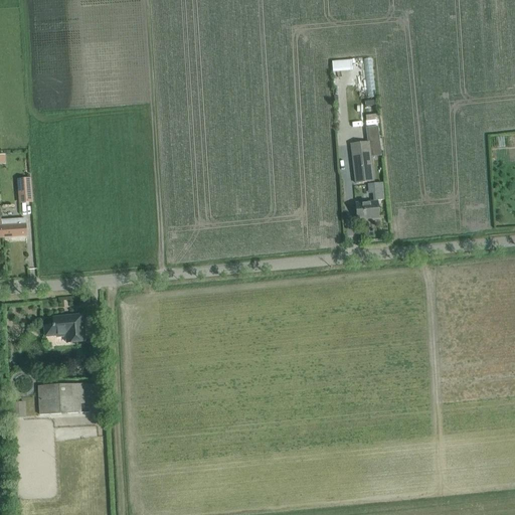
[(376,97),(374,58),(365,58),(367,98),(376,97)]
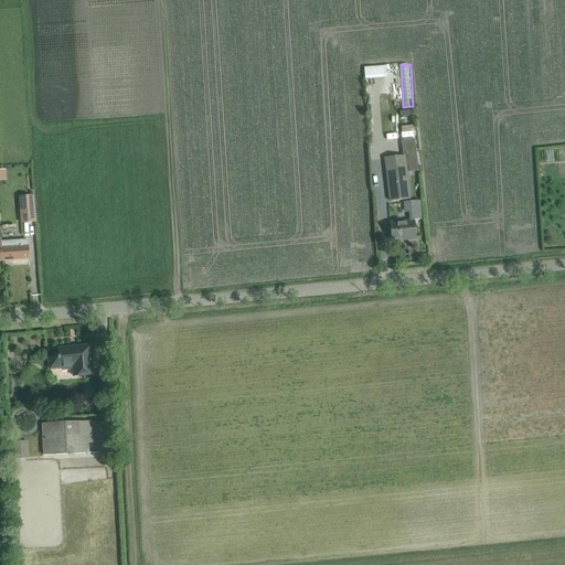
[(400,65),(366,66),(366,78),(401,77),(400,65)]
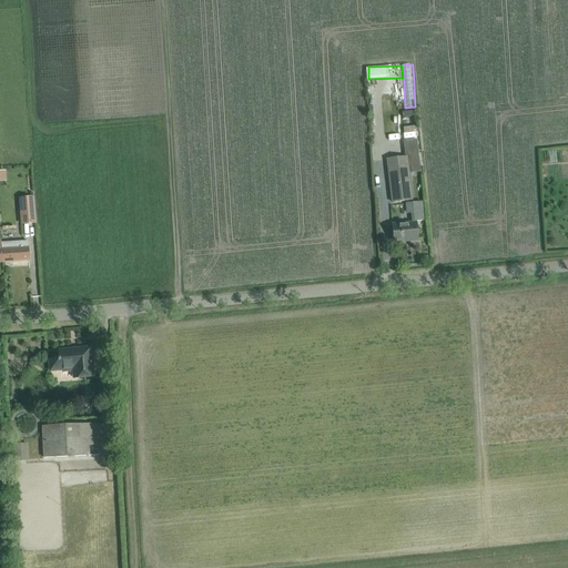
[(406,158),(387,160),(393,203),(412,201),(406,158)]
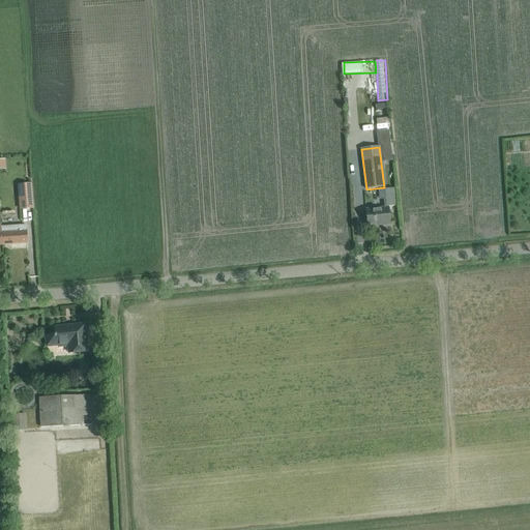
[(22,185),(22,192),(20,192),(18,192),(19,209),(26,209),(33,208),(32,195),(31,185),(22,185)]
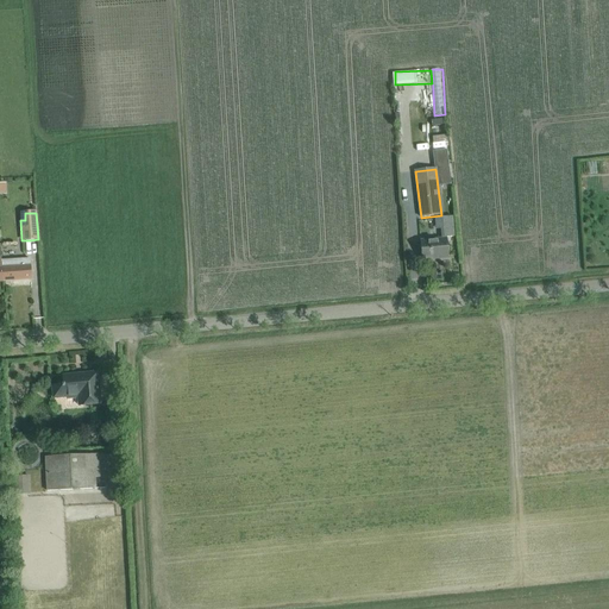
[(444,239),(420,242),(422,261),(449,258),(446,239),(446,237),(454,237),(453,217),(441,217),(444,239)]
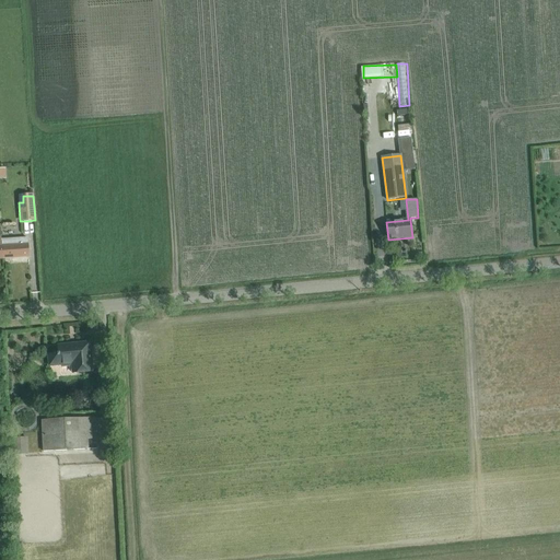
[(1,236),(1,246),(2,259),(28,257),(27,238),(16,240),(2,241),(1,236)]
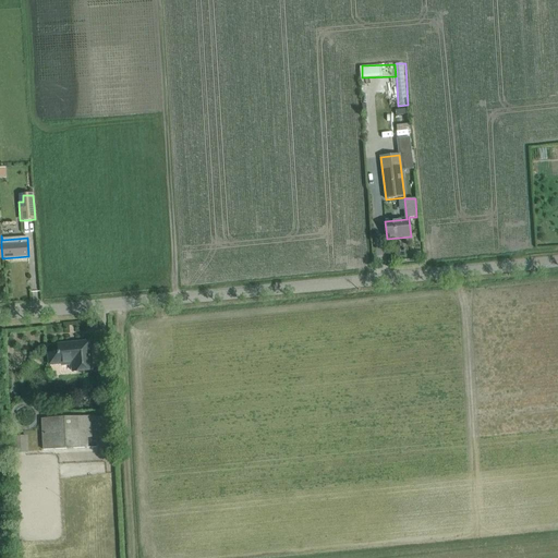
[(49,364),(60,363),(61,363),(61,365),(71,365),(72,373),(92,372),(89,342),(76,343),(76,344),(70,346),(70,343),(57,346),(58,353),(48,354),(49,364)]
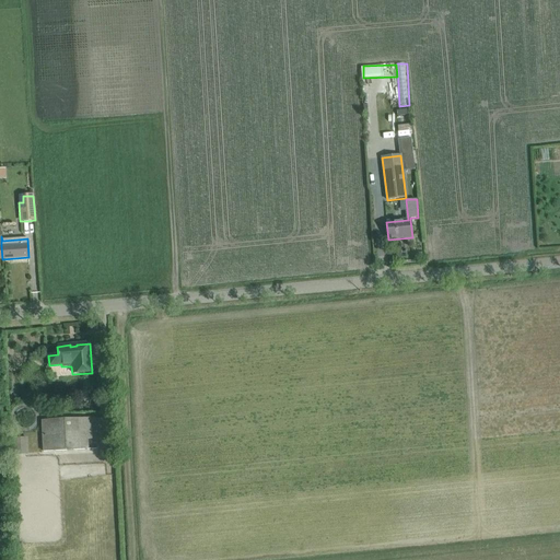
[(95,422),(95,419),(42,421),(43,452),(89,450),(88,441),(92,440),(91,422),(95,422)]
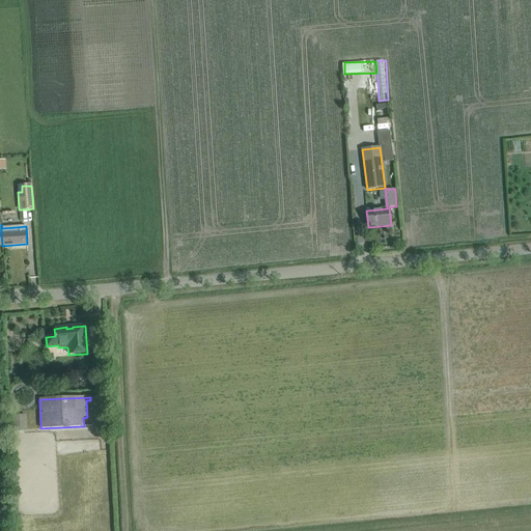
[(26,415),(12,416),(14,431),(27,431),(26,415)]
